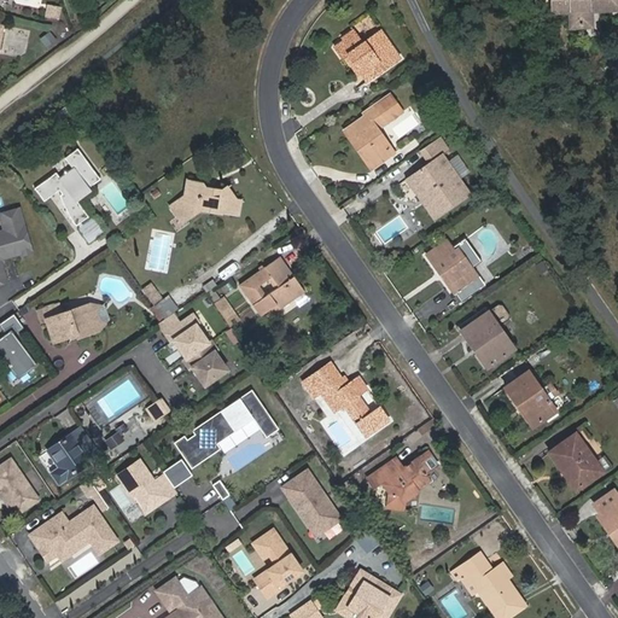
[(617,0),(552,0),(553,12),(570,12),(570,27),(593,25),(593,11),(617,9),(617,0)]
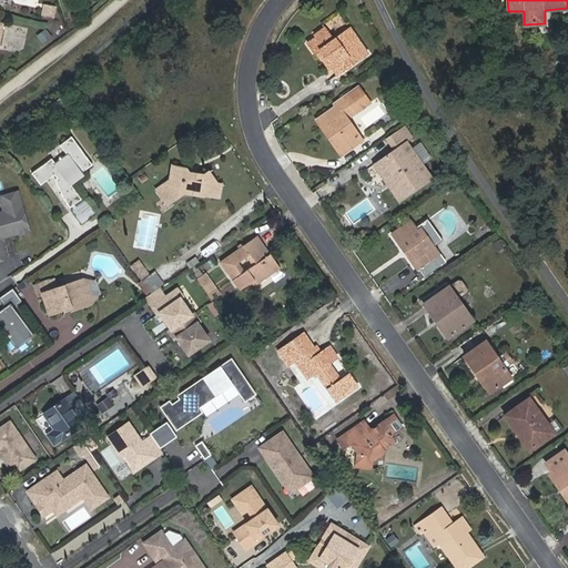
[(41,16),(54,20),(59,7),(46,2),(41,16)]
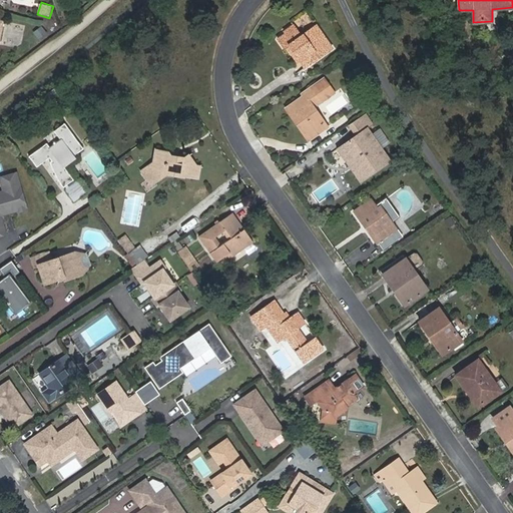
[(309,55),(314,61),(332,48),(317,26),(302,36),(294,25),(284,32),(286,35),(279,40),(284,46),(289,43),(301,60),(309,55)]
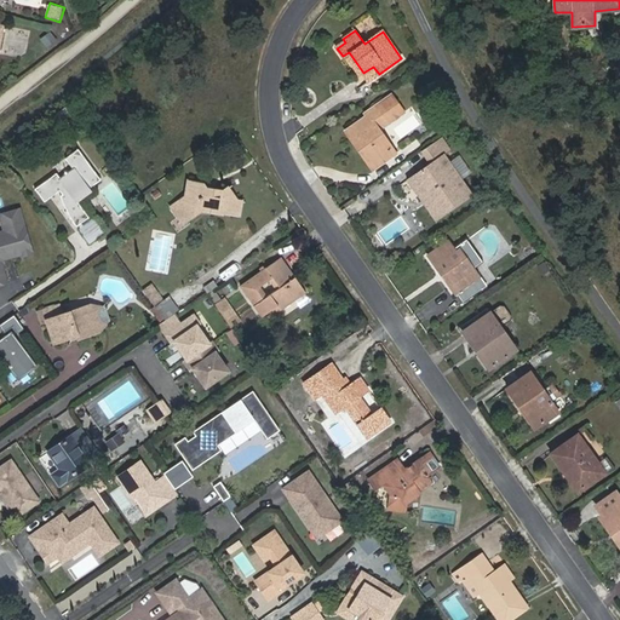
[(41,38),(47,47),(57,40),(51,32),(41,38)]
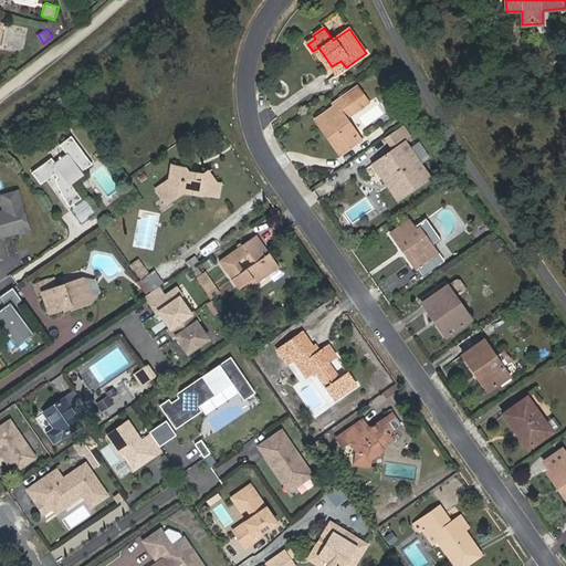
[(337,74),(346,67),(341,61),(332,66),(337,74)]
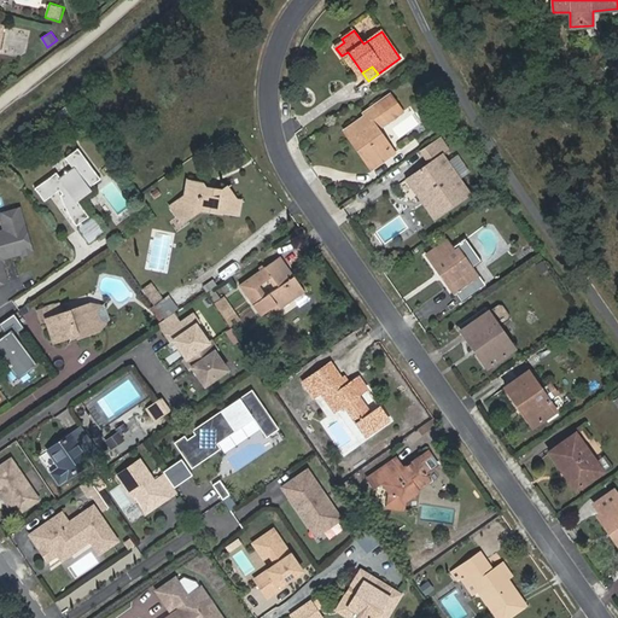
[(403,111),(391,93),(389,95),(395,104),(382,114),(388,122),(403,111)]
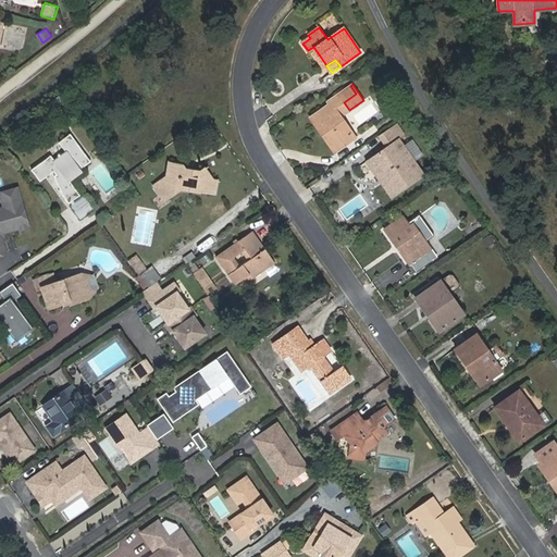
[(350,86),(338,95),(344,102),(356,94),(350,86)]
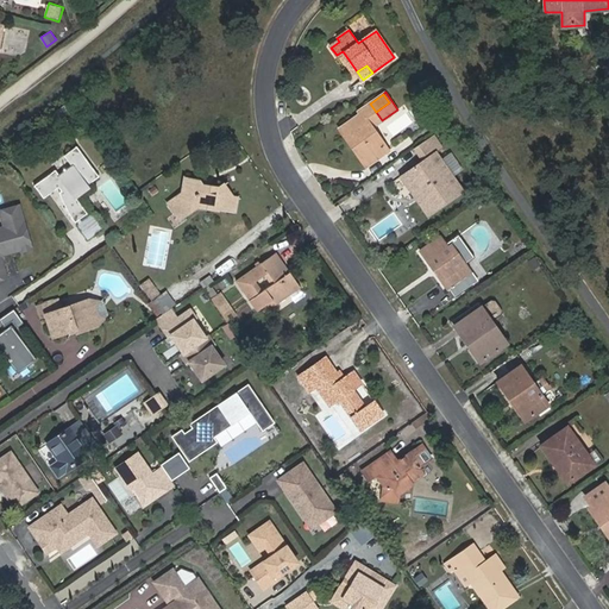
[(63,123),(75,114),(68,104),(56,112),(63,123)]
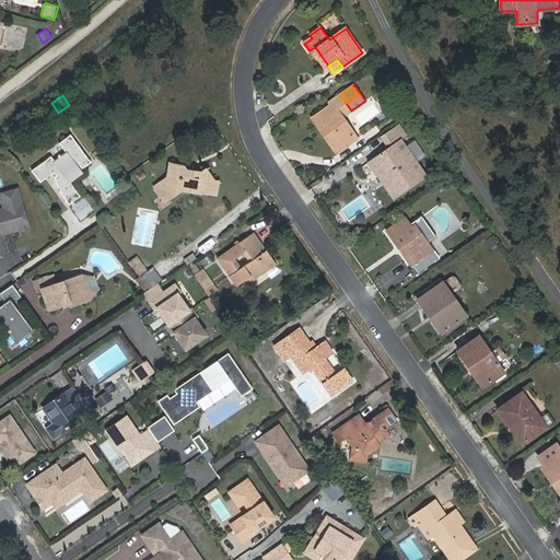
[(313,119),(335,150),(346,142),(349,147),(358,140),(342,117),(351,111),(346,103),(340,95),(329,103),(331,105),(313,119)]
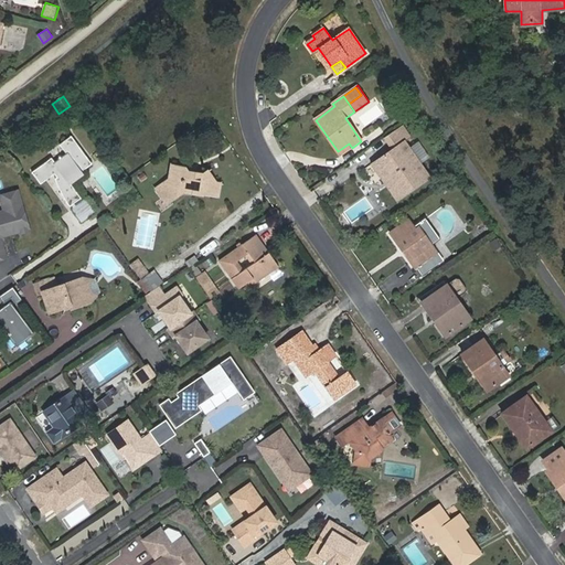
[(430,177),(405,140),(409,137),(402,126),(384,137),(393,149),(377,160),(385,172),(395,164),(405,178),(392,188),(400,199),(430,177)]
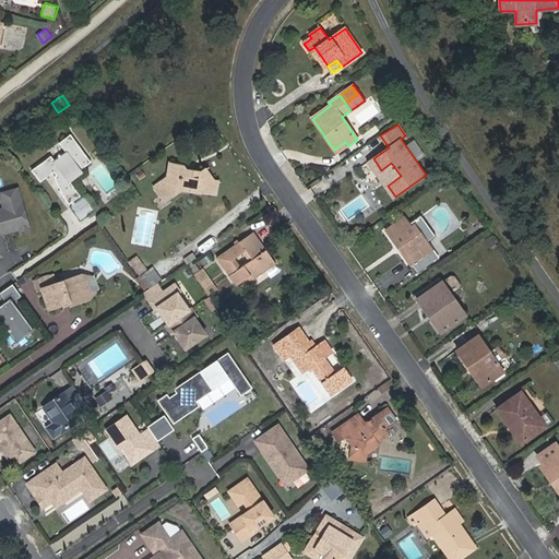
[(68,175),(90,157),(68,130),(57,139),(64,147),(62,149),(56,150),(56,154),(52,156),(48,151),(30,166),(38,178),(52,166),(56,170),(54,171),(62,190),(69,199),(79,190),(68,175)]
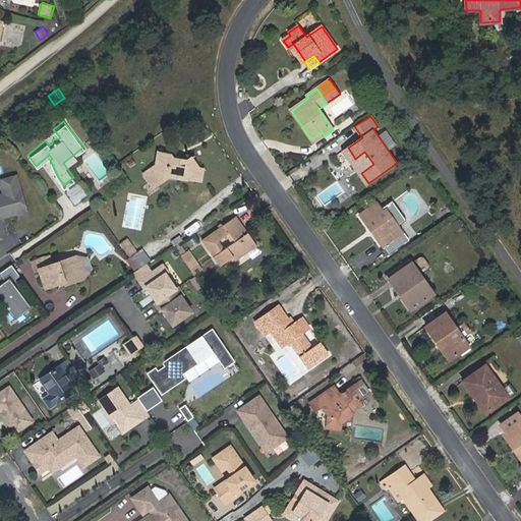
[(322,132),(311,139),(313,143),(325,136),(322,132)]
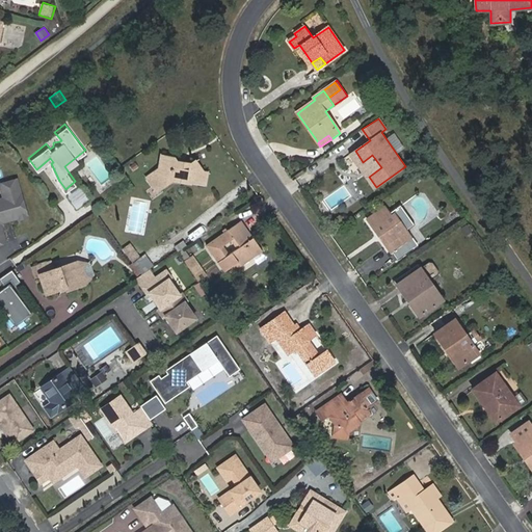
[(363,162),(355,151),(352,153),(360,163),(363,162)]
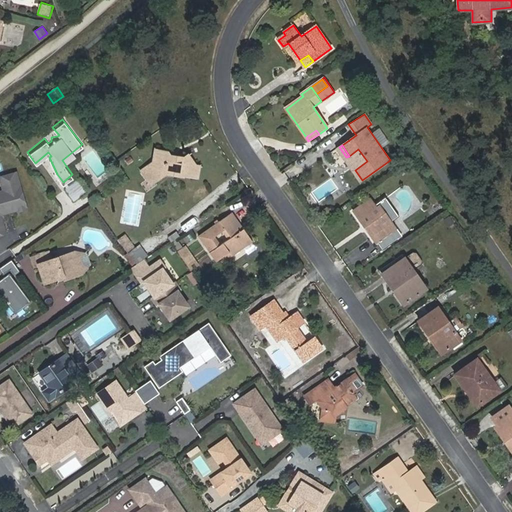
[(358,149),(349,156),(346,157),(355,170),(367,161),(358,149)]
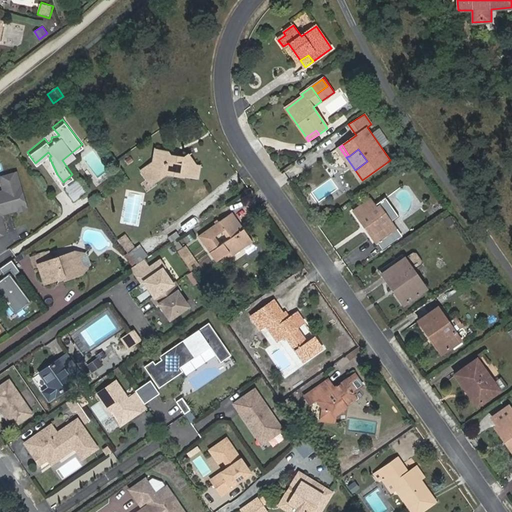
[(150,165),(137,174),(143,182),(148,179),(151,183),(168,172),(170,175),(198,178),(200,166),(196,165),(189,156),(185,159),(170,156),(167,152),(155,150),(153,159),(148,162),(150,165)]
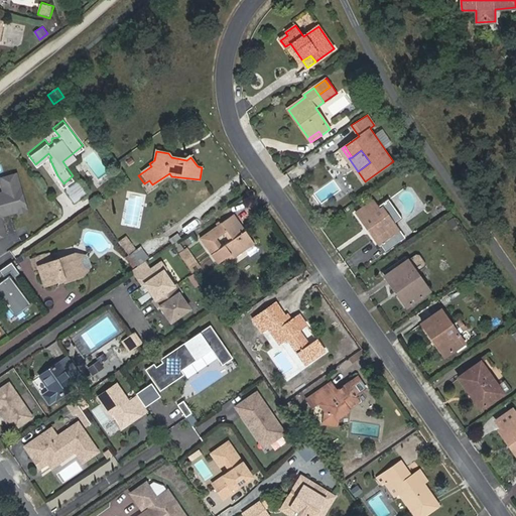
[(15,172),(0,176),(0,181),(3,190),(4,195),(0,196),(0,234),(4,234),(0,219),(0,214),(1,214),(4,214),(2,209),(7,207),(9,212),(16,210),(19,211),(23,210),(25,208),(15,172)]
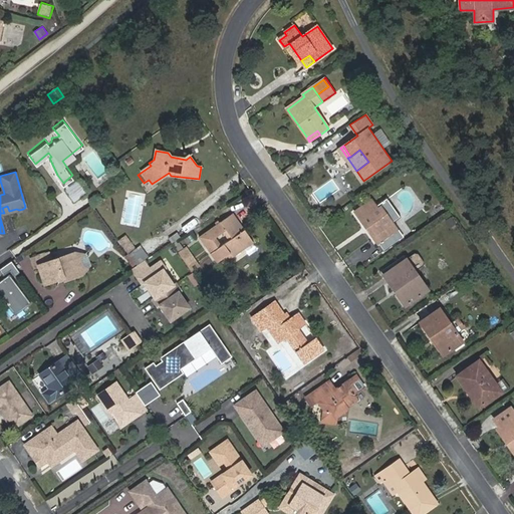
[(73,197),(86,188),(77,176),(65,186),(73,197)]
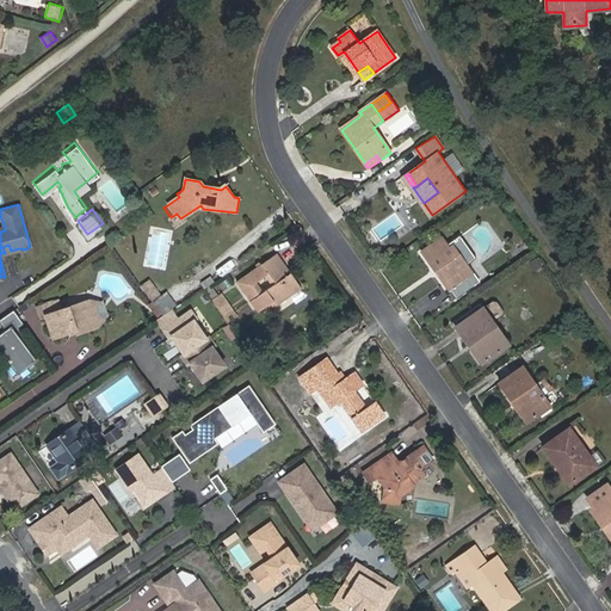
[(423,253),(434,270),(439,267),(448,278),(443,282),(449,290),(473,272),(454,247),(450,250),(442,239),(423,253)]
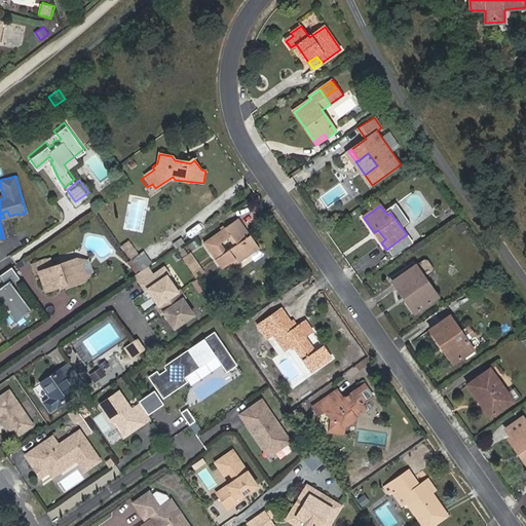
[(251,235),(248,237),(241,229),(245,226),(239,218),(203,242),(222,268),(229,264),(236,259),(238,263),(251,255),(248,252),(257,245),(251,235)]
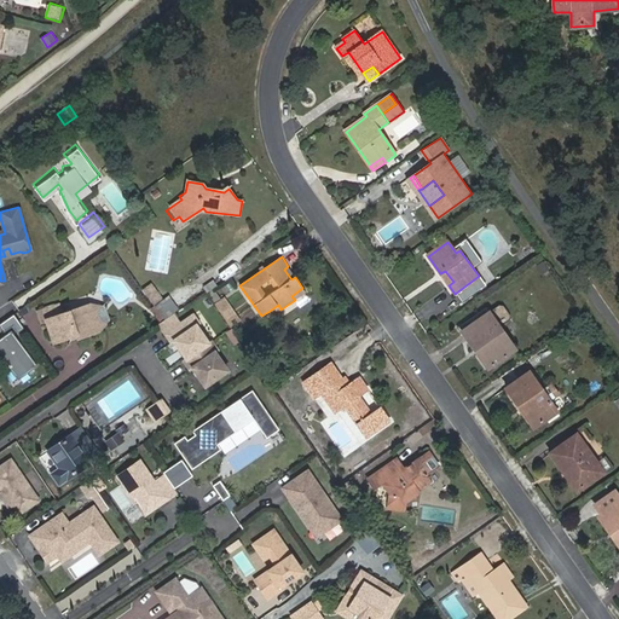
[(295,277),(288,266),(284,270),(291,279),(295,277)]
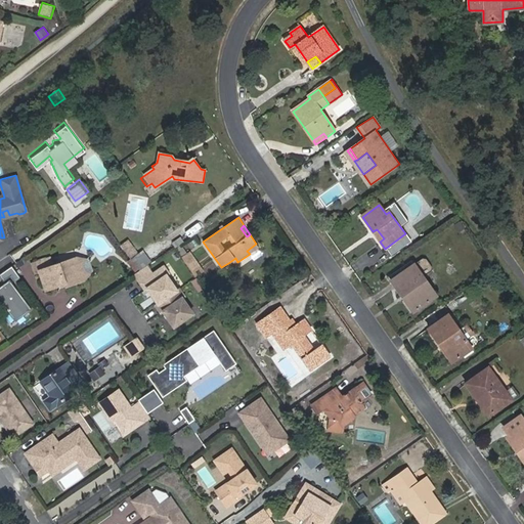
[(377,229),(373,231),(380,242),(384,238),(377,229)]
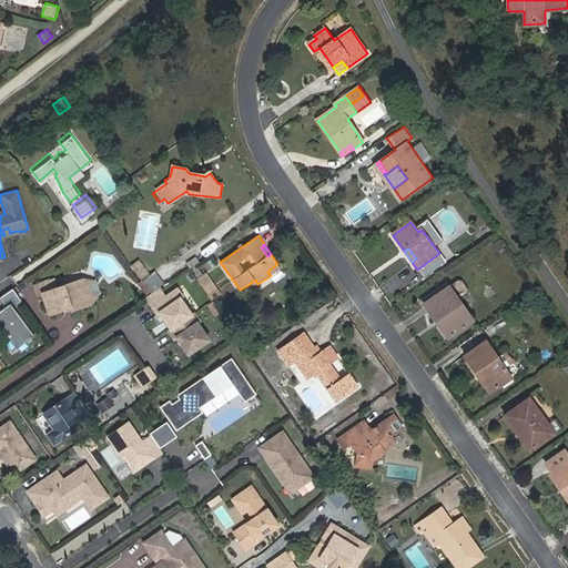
[(184,261),(189,267),(190,270),(203,261),(196,252),(184,261)]
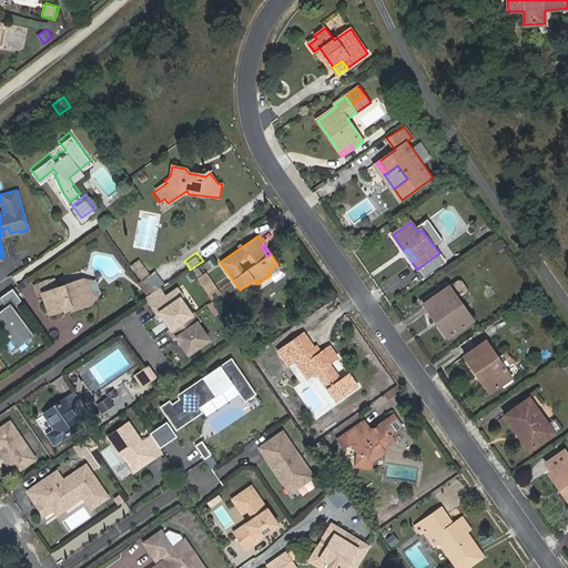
[(141,280),(150,273),(140,259),(131,265),(141,280)]
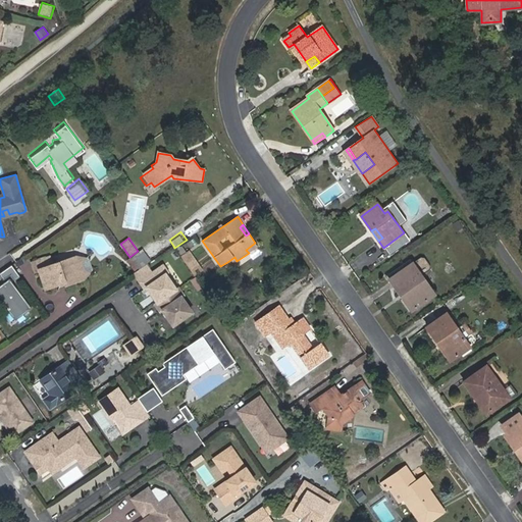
[(258,246),(255,243),(246,250),(249,253),(258,246)]
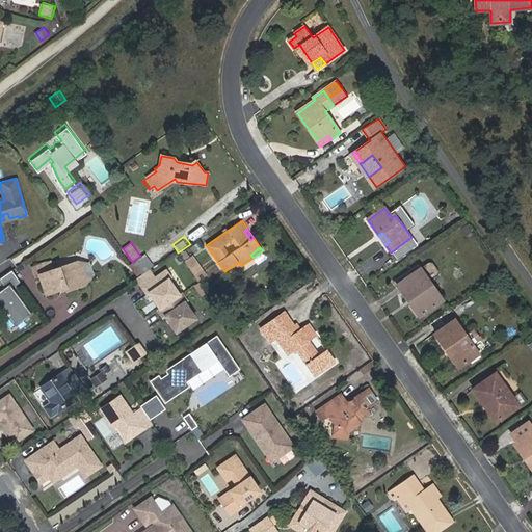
[(140,273),(141,275),(155,266),(145,254),(133,263),(140,273)]
